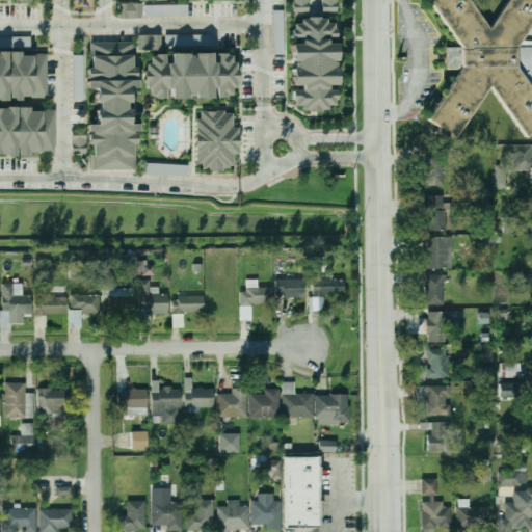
[(292,0),(293,11),(309,10),(308,0),(292,0)]
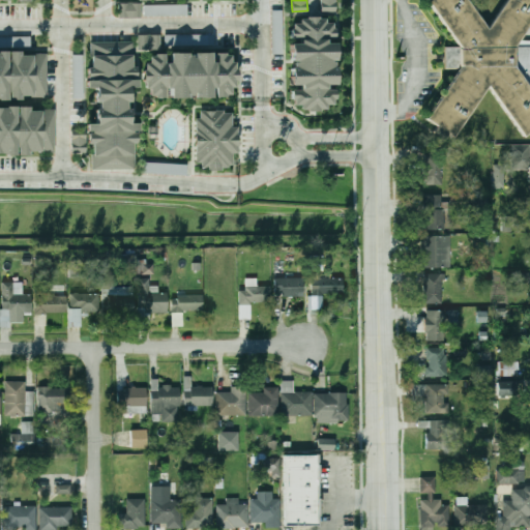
[(320,0),(321,11),(335,11),(334,0),(320,0)]
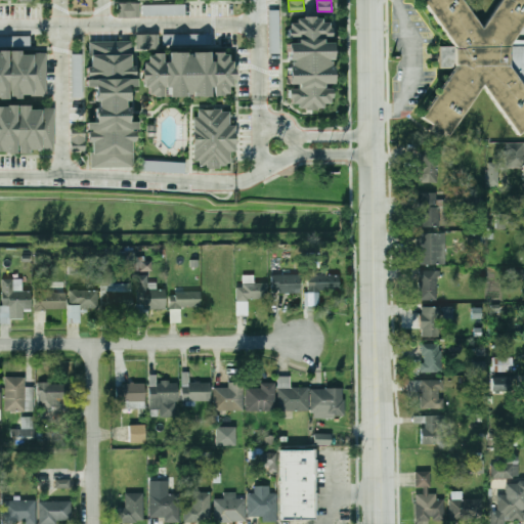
[(450,66),(450,69),(440,69),(440,46),(450,46),(450,49),(455,49),(456,49),(421,0),(461,0),(482,30),(503,0),(523,0),(523,27),(509,49),(509,66),(523,86),(523,132),(519,136),(483,86),(449,135),(444,132),(441,136),(431,129),(434,125),(422,117),(457,66),(455,66),(450,66)]
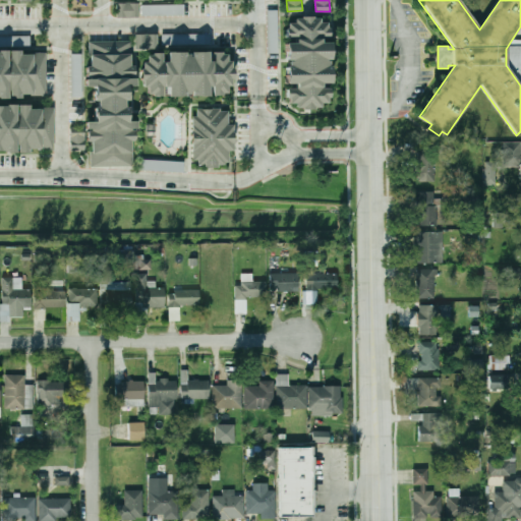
[(117,17),(138,17),(138,3),(116,3),(117,17)]
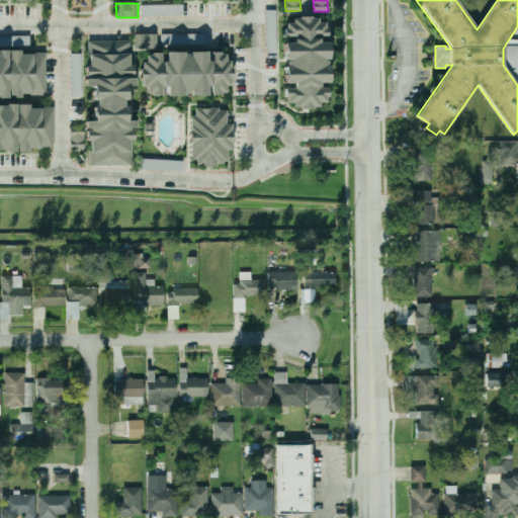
[(183,5),(141,5),(141,15),(183,15),(183,5)]
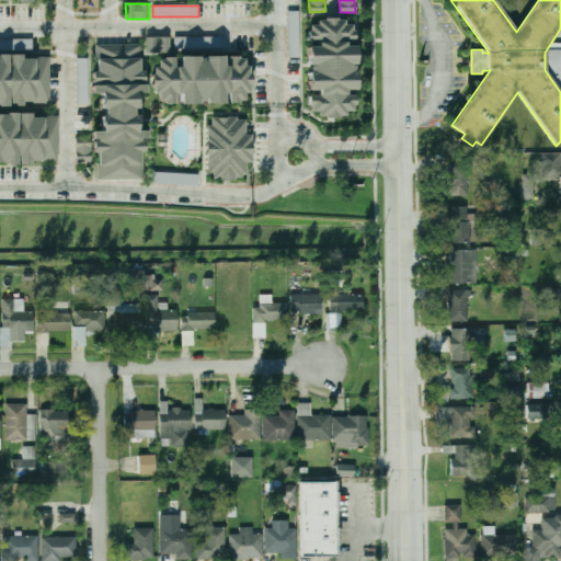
[(299,57),(299,11),(288,11),(288,57),(299,57)]
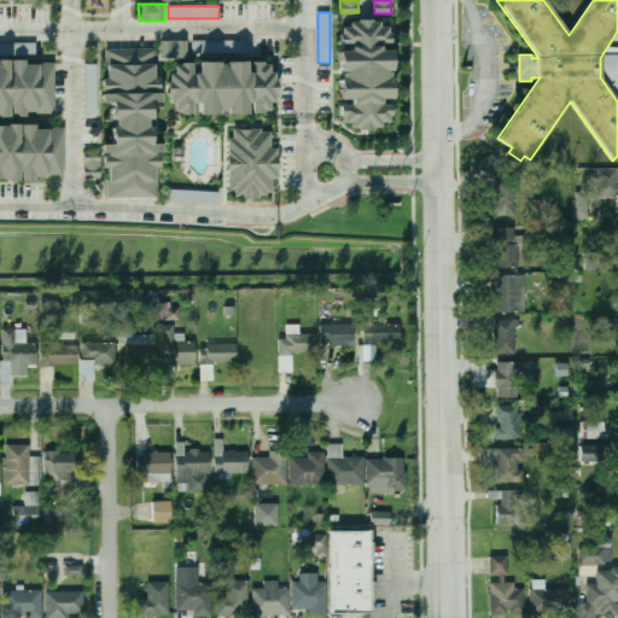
[(356,19),(371,19),(371,22),(379,23),(379,27),(386,28),(386,34),(390,34),(390,44),(379,45),(379,51),(391,51),(390,73),(388,71),(388,79),(391,80),(391,99),(378,99),(379,105),(390,105),(391,117),(388,116),(388,122),(379,122),(379,127),(372,128),(372,130),(357,130),(359,128),(351,128),(350,123),(342,123),(342,116),(339,117),(339,105),(350,105),(350,99),(338,100),(338,80),(340,80),(340,71),(338,71),(338,52),(349,51),(349,46),(338,46),(338,34),(340,34),(340,28),(349,28),(349,23),(357,22),(356,19)]
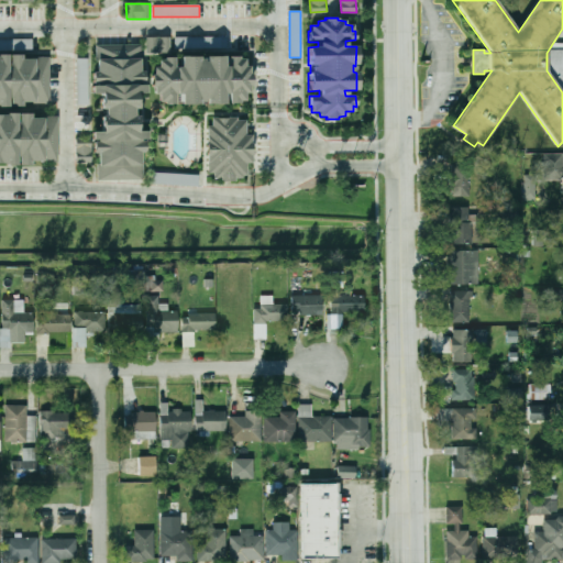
[(169,36),(146,37),(146,54),(170,53),(169,36)]
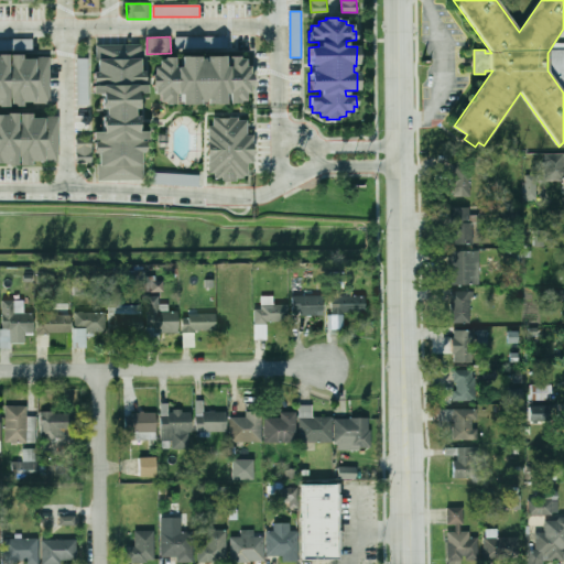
[(175,47),(227,49),(227,38),(175,36),(175,47)]
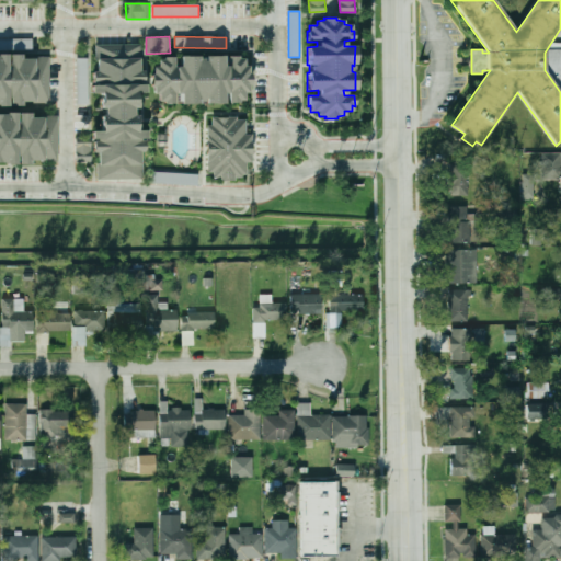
[(33,38),(0,38),(0,49),(33,49),(33,38)]
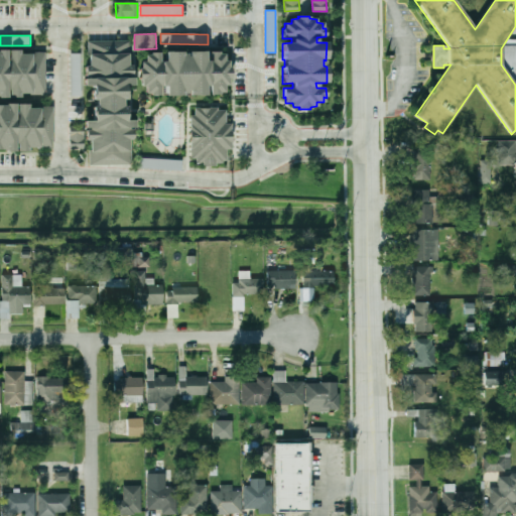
[(90,40),(129,40),(130,55),(128,55),(128,66),(132,66),(132,77),(134,78),(134,85),(125,86),(126,100),(122,100),(123,107),(125,107),(127,120),(134,120),(134,128),(133,128),(133,139),(130,140),(129,149),(131,149),(131,164),(89,164),(89,149),(90,149),(90,140),(86,140),(86,130),(90,129),(90,128),(85,128),(85,120),(93,121),(93,117),(92,117),(92,107),(96,107),(96,100),(92,100),(92,96),(93,86),(84,86),(84,79),(85,79),(85,66),(89,66),(89,54),(90,54),(90,40)]
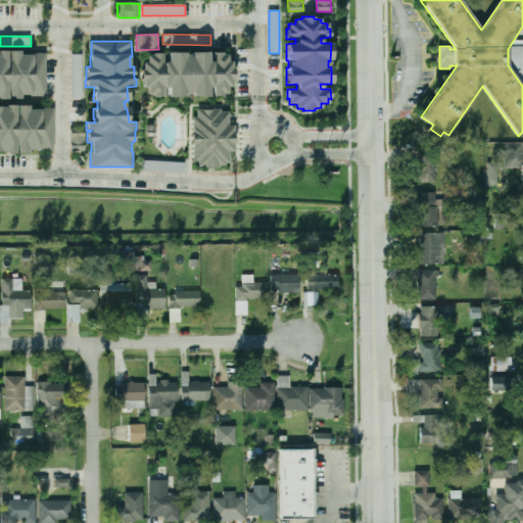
[(0,50),(7,50),(7,58),(10,58),(10,51),(20,51),(20,54),(33,54),(33,52),(45,52),(46,94),(33,94),(33,92),(20,93),(20,97),(11,97),(11,89),(6,90),(6,98),(0,98),(0,50)]
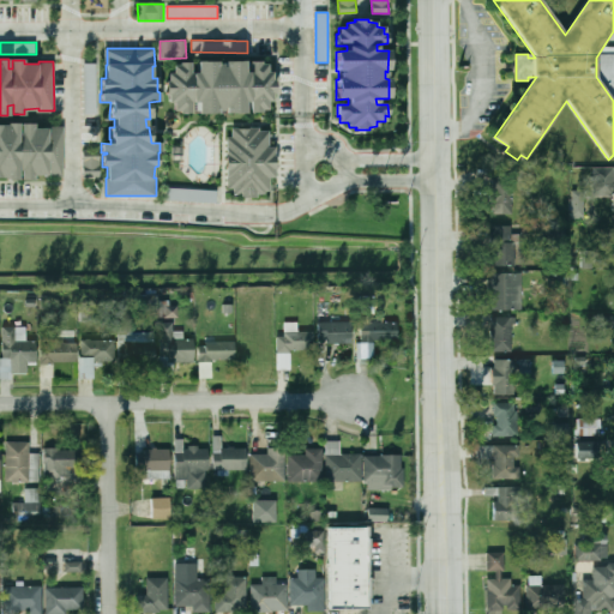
[(166,96),(166,82),(168,82),(169,73),(174,73),(174,66),(180,66),(180,62),(190,62),(191,73),(197,73),(197,61),(218,62),(217,65),(224,65),(226,61),(245,61),(245,74),(251,73),(251,62),(263,62),(263,65),(268,65),(269,73),(272,73),(274,82),(276,80),(276,95),(274,95),(274,102),(269,102),(269,110),(262,110),(262,113),(251,113),(251,103),(245,103),(246,114),(226,114),(226,112),(217,112),(217,114),(198,114),(197,103),(192,103),(191,114),(180,114),(180,112),(174,112),(174,103),(168,103),(168,95),(166,96)]
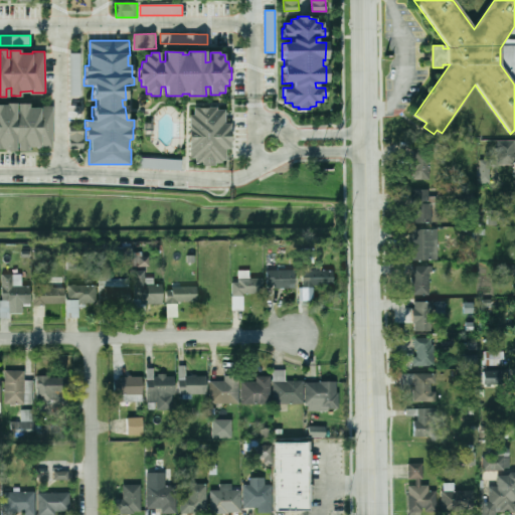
[(80,53),(70,53),(71,96),(80,96),(80,53)]
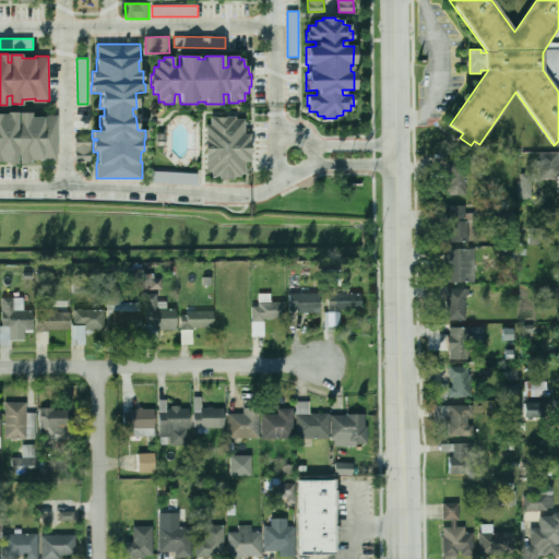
[(0,116),(7,116),(6,113),(16,113),(16,121),(20,121),(20,114),(31,114),(31,117),(44,117),(44,116),(57,116),(57,159),(43,159),(43,158),(30,158),(30,163),(21,163),(21,155),(15,155),(15,164),(6,164),(6,163),(0,163),(0,116)]
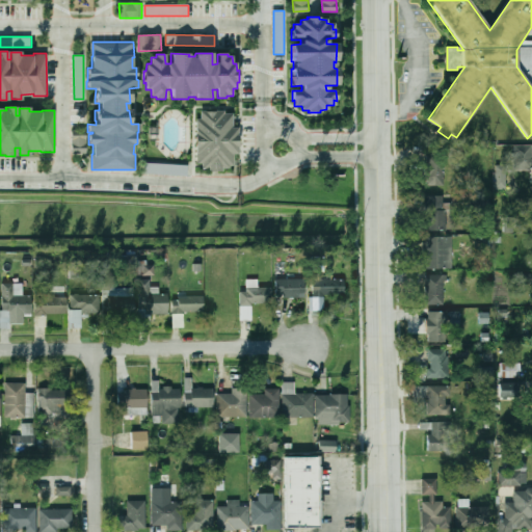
[(197,118),(197,163),(203,163),(203,168),(209,168),(209,171),(222,171),(222,168),(230,168),(230,165),(235,165),(235,156),(240,156),(240,127),(234,127),(234,113),(224,113),(224,110),(201,110),(201,118),(197,118)]
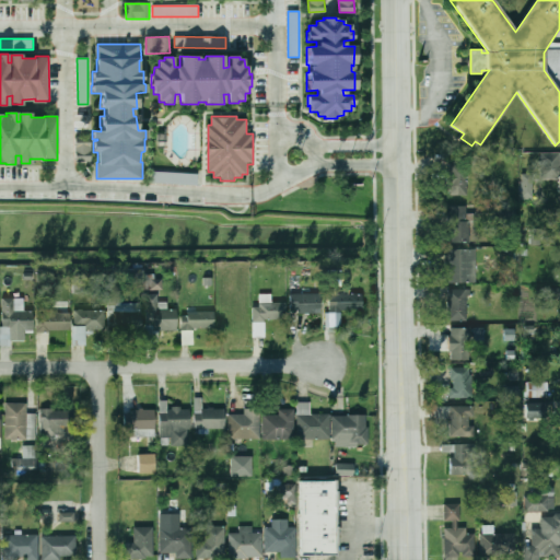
[(92,161),(92,142),(74,143),(76,162),(92,161)]
